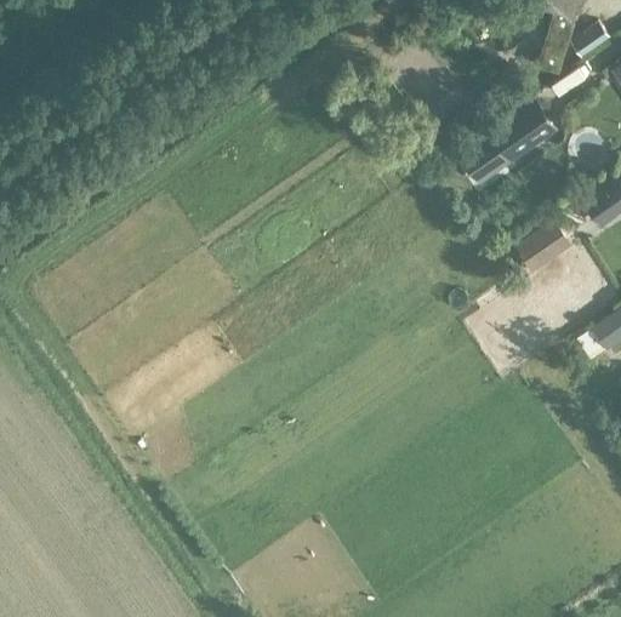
[(577,16),(570,10),(577,0),(541,0),(540,7),(554,11),(537,66),(559,73),(577,16)]
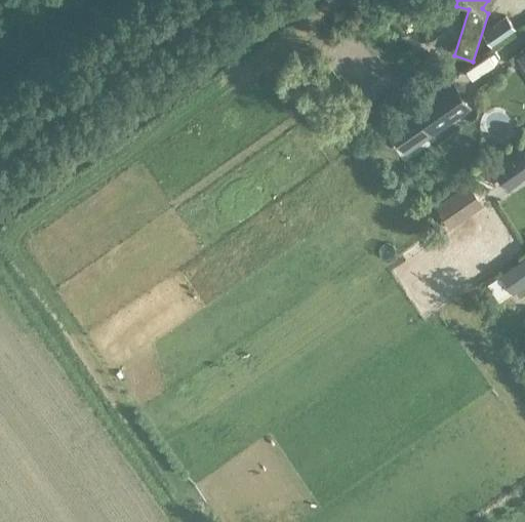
[(497,29),(484,38),(491,48),(515,32),(506,18),(495,26),(497,29)]
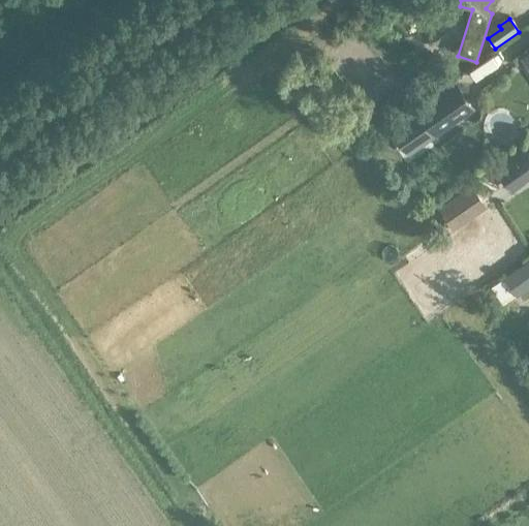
[(407,153),(408,154),(470,110),(455,88),(392,131),(393,132),(396,131),(409,151),(407,153)]
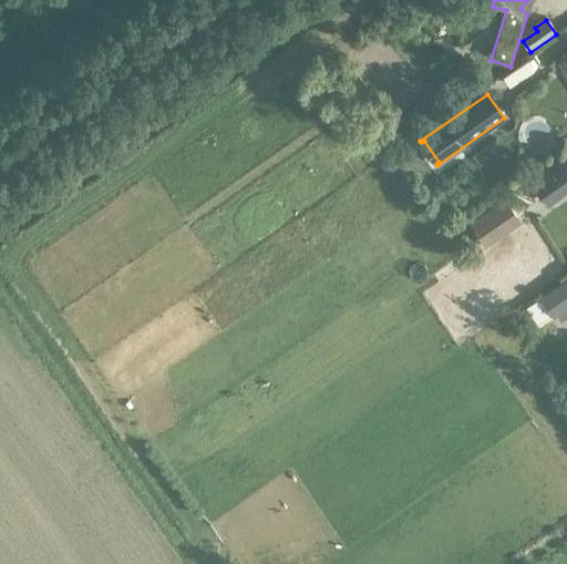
[(566,165),(563,160),(524,187),(540,211),(566,192),(566,165)]
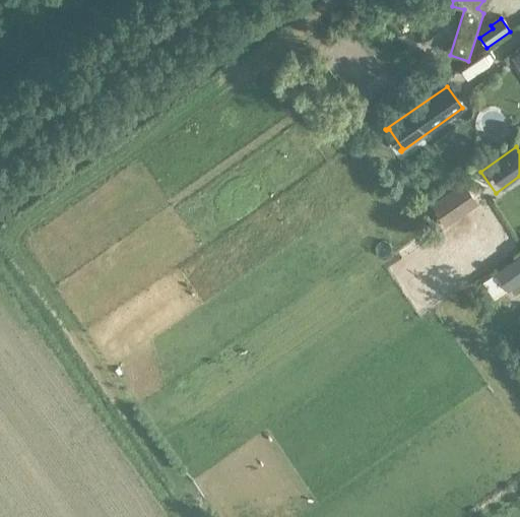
[(519,257),(498,273),(509,289),(519,281),(519,257)]
